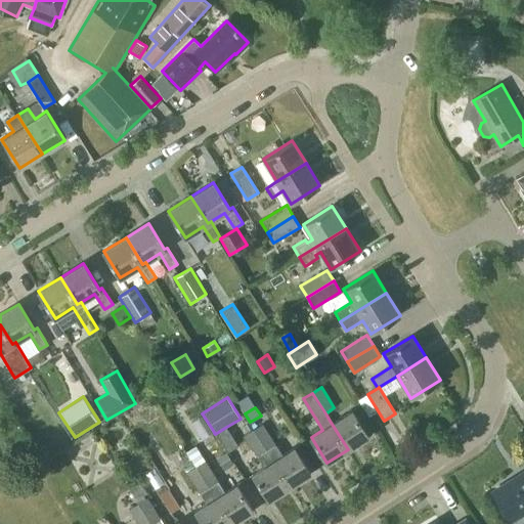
[(348,449),(369,436),(352,410),(332,424),(348,449)]
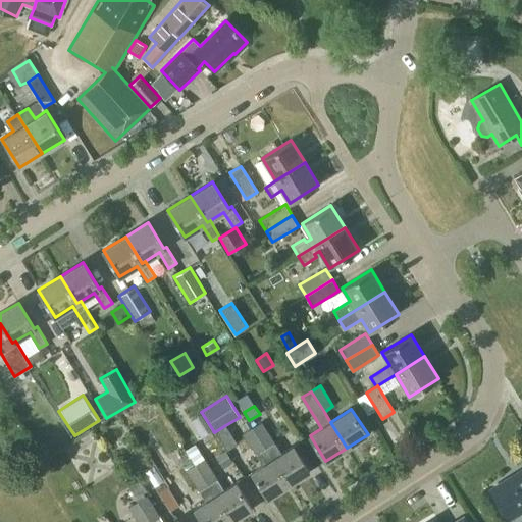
[(253,427),(252,428),(246,418),(238,423),(256,455),(257,454),(263,465),(252,472),(268,498),(289,484),(272,459),(266,449),(253,427)]
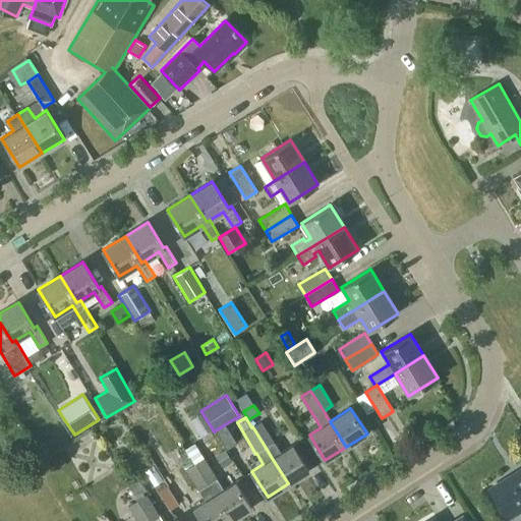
[(272,458),(288,483),(309,470),(293,445),(281,453),(274,442),(275,442),(262,420),(252,426),(266,448),(272,458)]
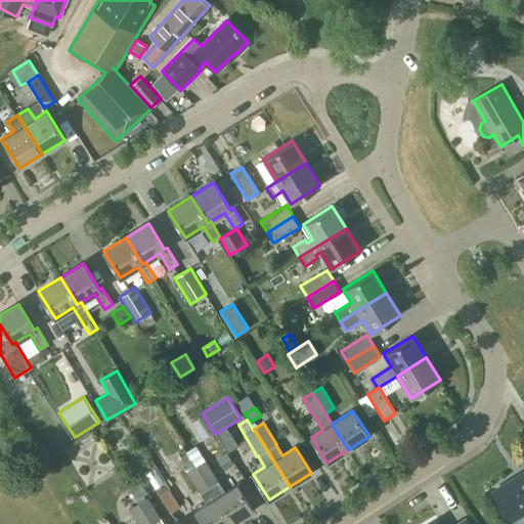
[(226,452),(217,460),(224,470),(233,464),(226,452)]
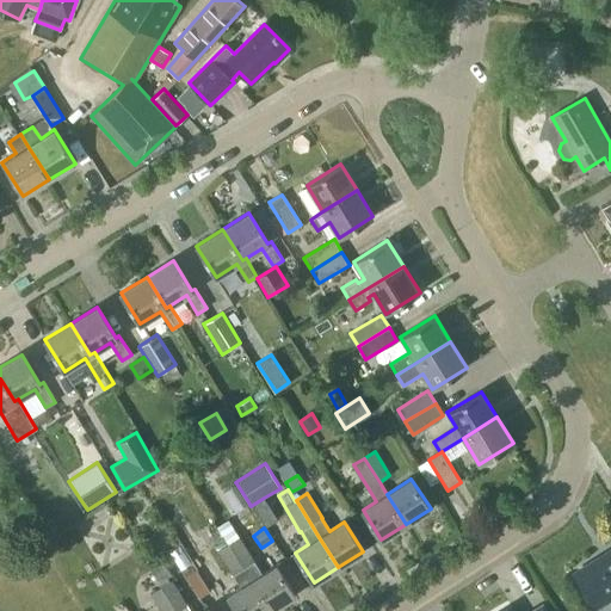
[(277,565),(261,574),(239,537),(228,543),(252,580),(271,610),(295,594),(277,565)]
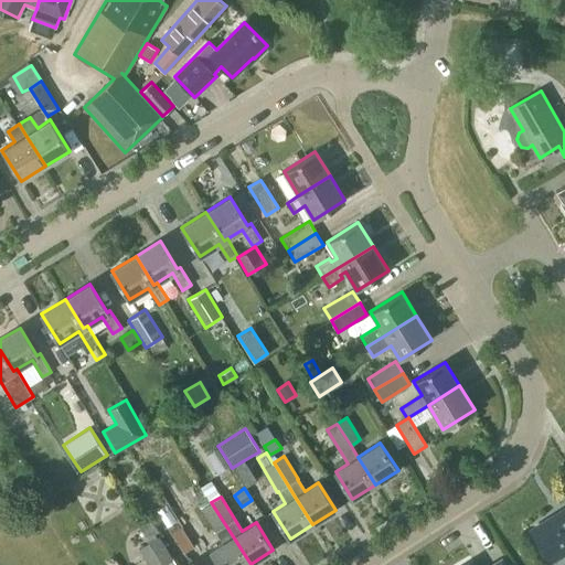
[(248,564),(251,564),(233,536),(211,502),(201,509),(223,543),(211,551),(219,564),(248,564)]
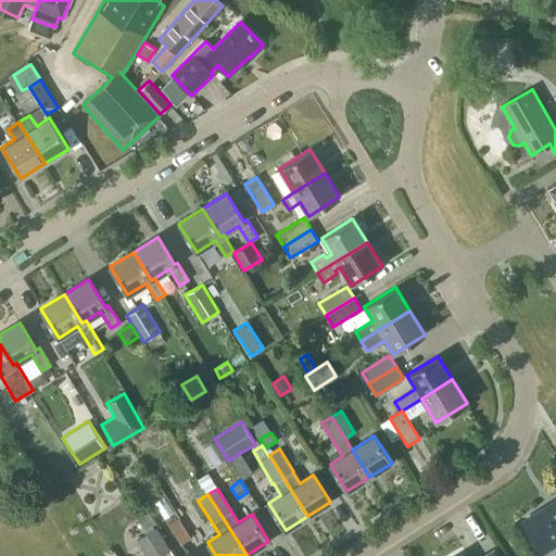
[(542,553),(555,543),(555,501),(522,522),(542,553)]
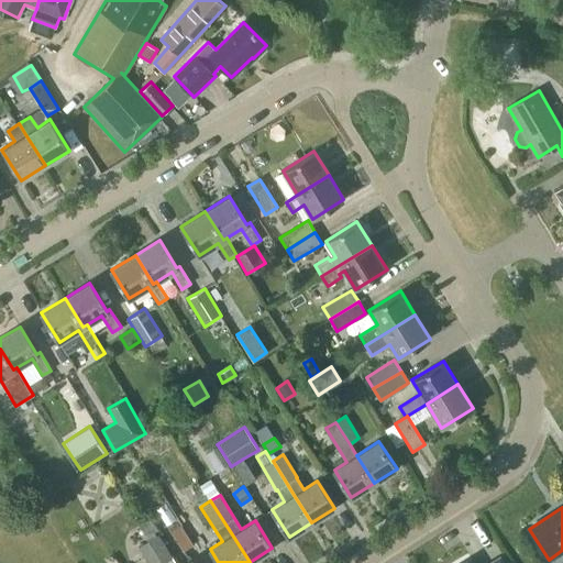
[(195,544),(181,523),(180,525),(179,522),(169,528),(184,551),(195,544)]
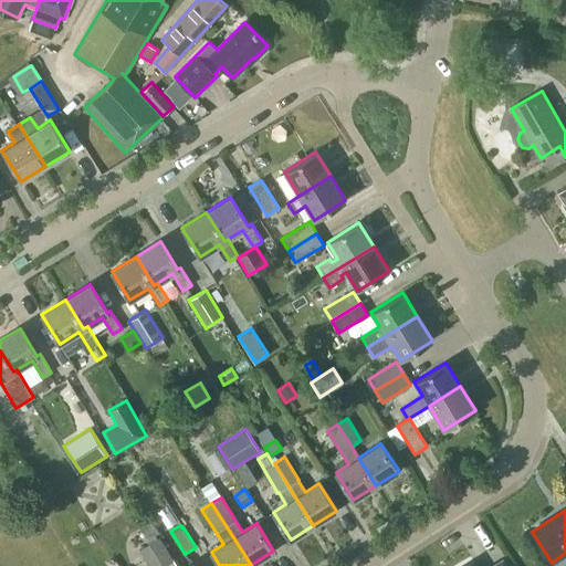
[(196,565),(194,563),(188,565),(177,565),(159,537),(149,544),(164,565),(196,565)]
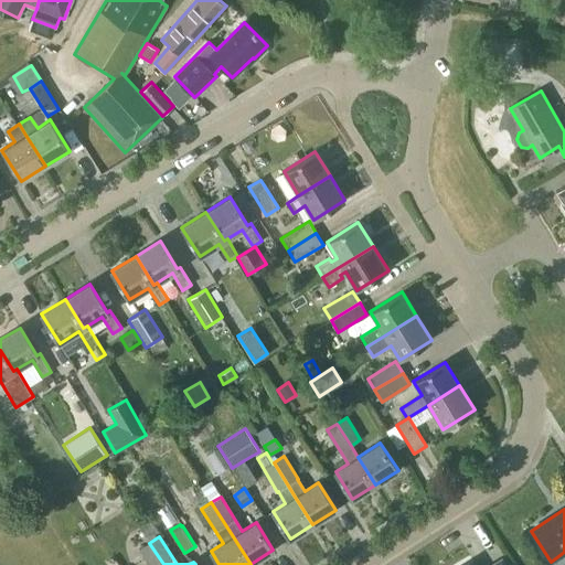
[(163,564),(149,543),(139,548),(148,564),(163,564)]
